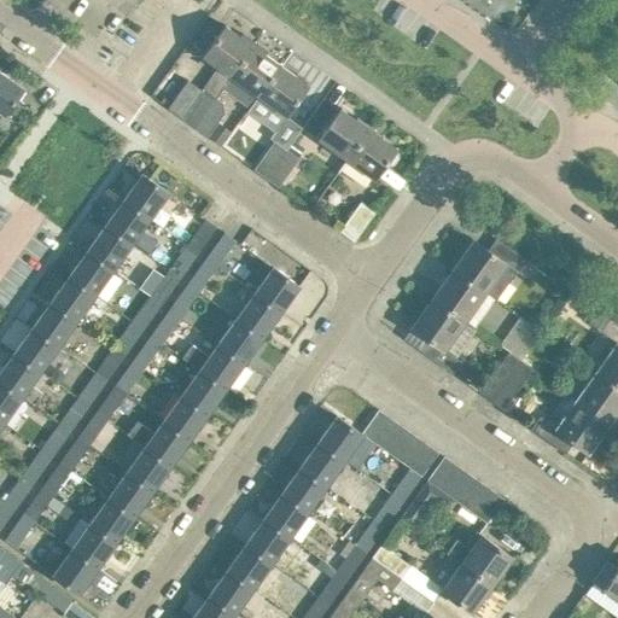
[(108,0),(126,12),(127,11),(126,11),(133,0),(108,0)]
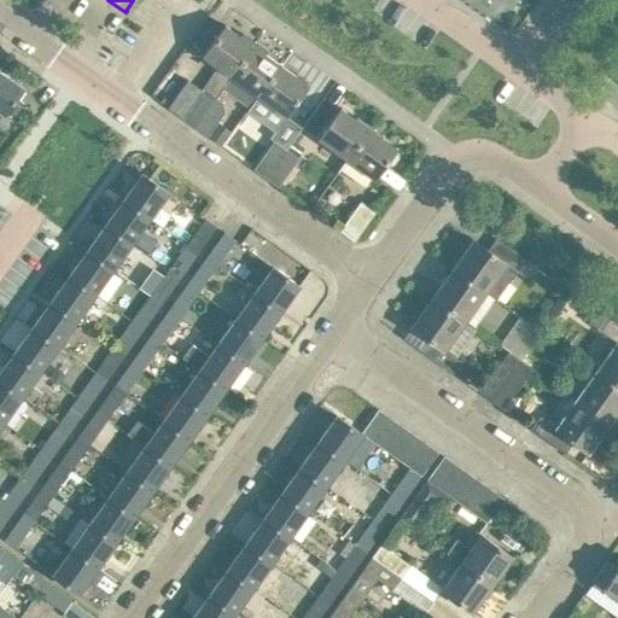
[(222,88),(255,44),(242,34),(240,36),(226,25),(203,57),(219,68),(202,91),(215,99),(216,99),(223,89),(222,88)]
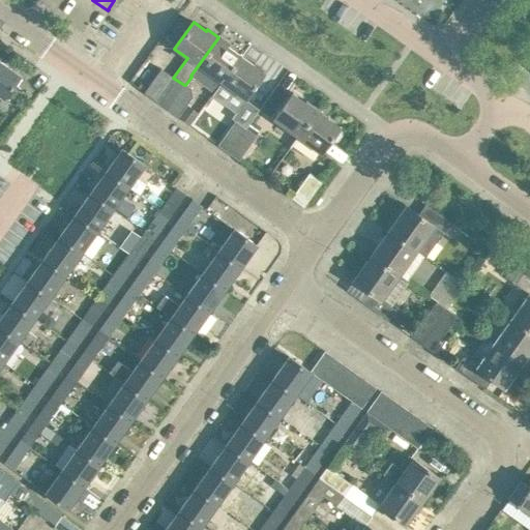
[(222,82),(240,56),(228,47),(229,45),(218,37),(190,76),(192,77),(214,92),(222,82)]
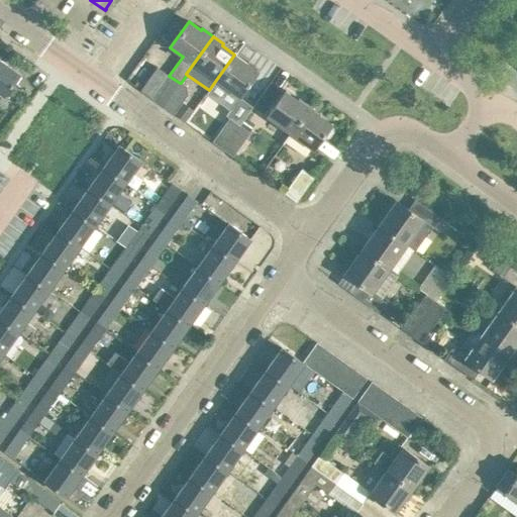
[(246,63),(234,55),(216,80),(239,97),(259,69),(248,62),(246,63)]
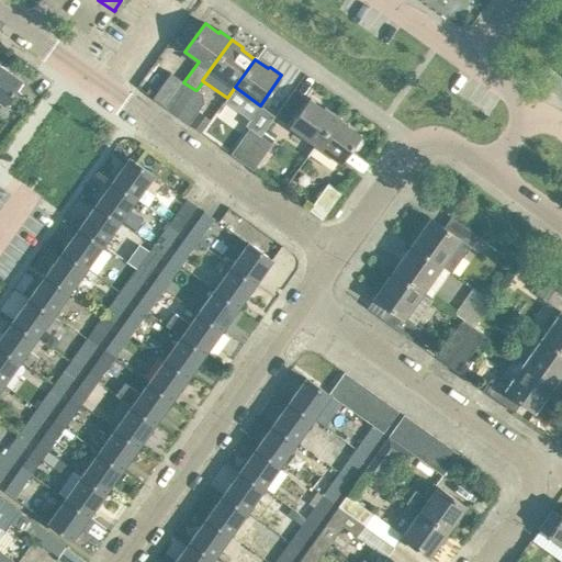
[(21,80),(0,65),(0,101),(3,104),(21,80)]
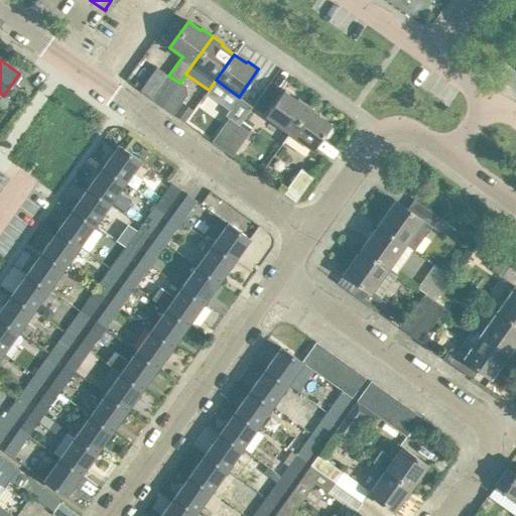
[(159,69),(155,74),(142,92),(162,106),(179,83),(168,76),(159,69)]
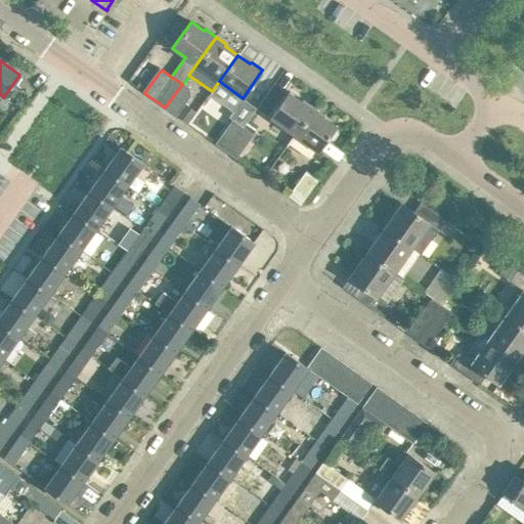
[(183,84),(182,84),(165,107),(175,115),(190,95),(188,87),(183,84)]
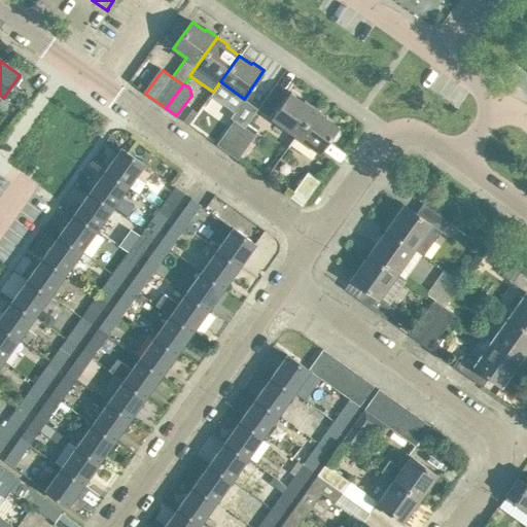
[(295,136),(315,107),(305,100),(304,101),(290,92),(272,118),(295,136)]
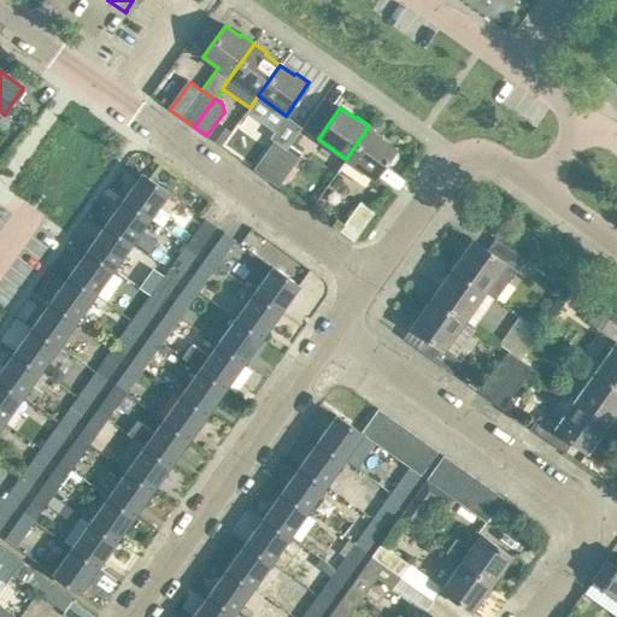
[(394,151),(395,147),(381,136),(382,135),(369,125),(346,159),(339,169),(362,186),(365,184),(371,177),(374,178),(385,163),(388,165),(393,164),(398,158),(397,153),(394,151)]
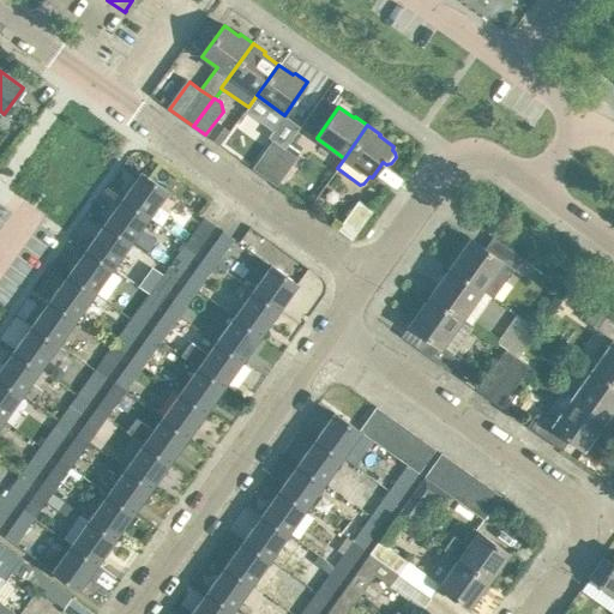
[(265,178),(286,149),(272,139),(252,168),(265,178)]
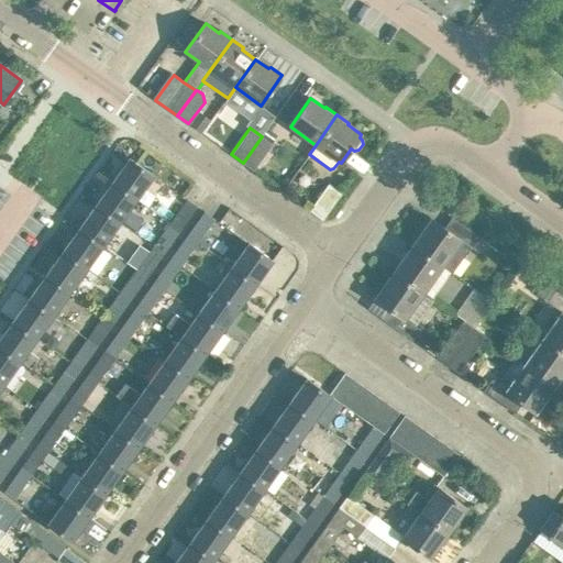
[(272,144),(267,141),(272,134),(266,130),(262,136),(243,163),(253,170),(272,144)]
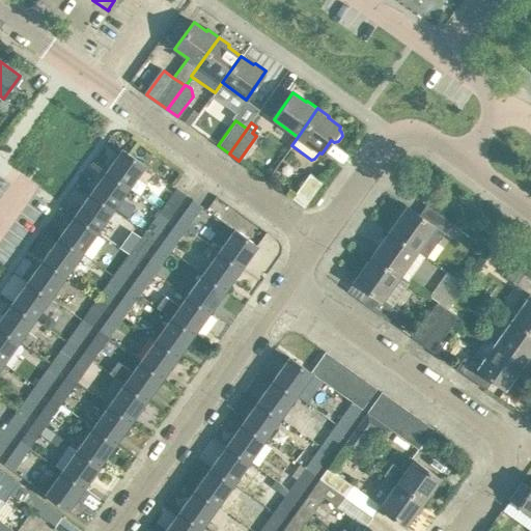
[(122,149),(106,171),(129,187),(144,165),(122,149)]
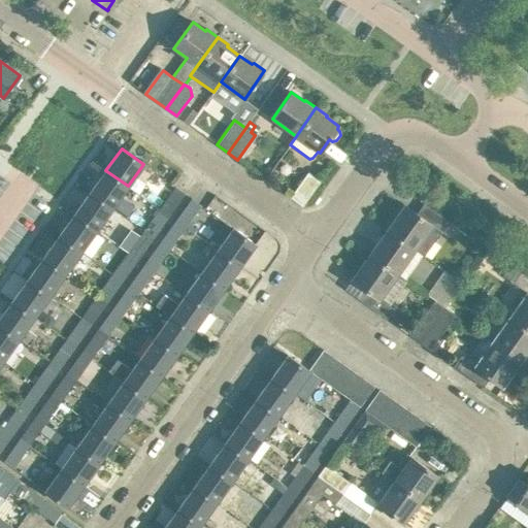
[(128,186),(105,170),(90,192),(112,208),(128,186)]
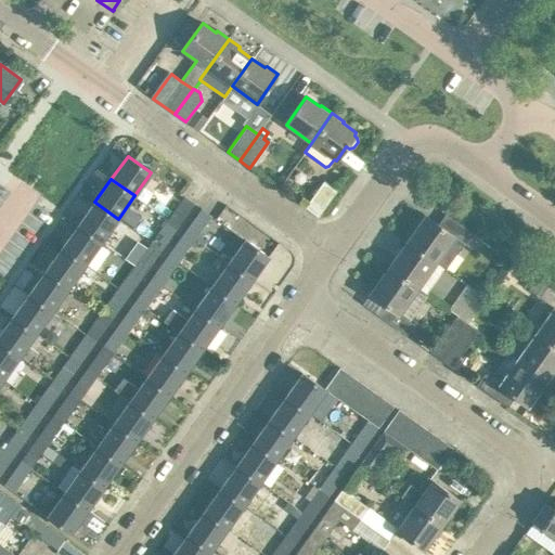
[(323,181),(305,207),(318,217),(336,191),(323,181)]
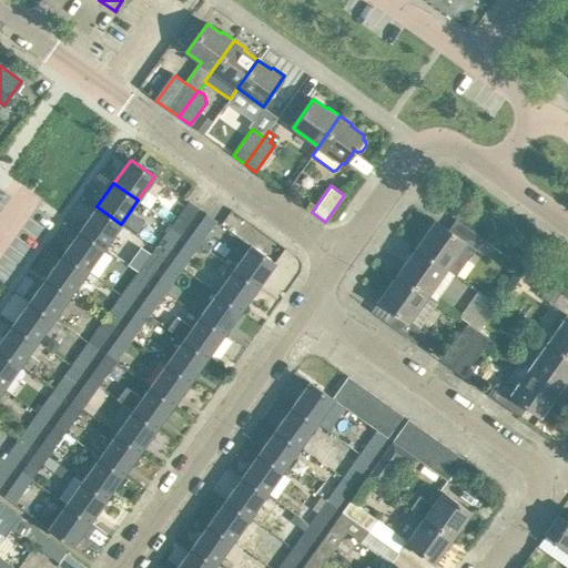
[(181,234),(199,209),(189,201),(171,227),(181,234)]
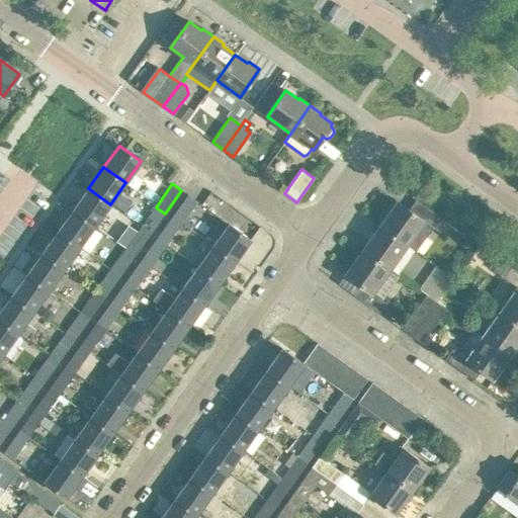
[(110,204),(88,188),(73,209),(95,226),(110,204)]
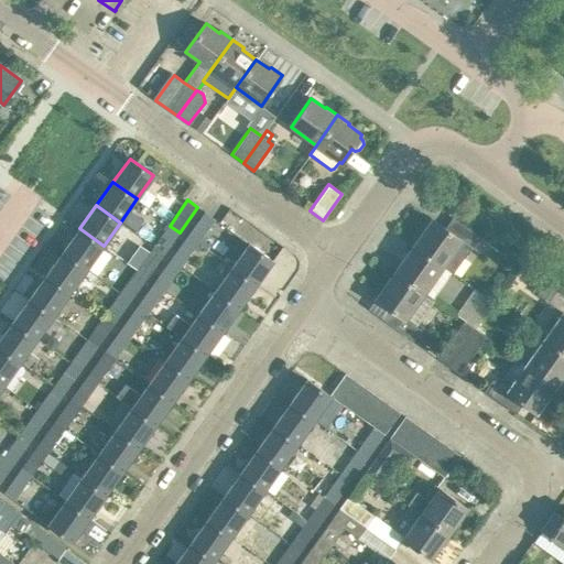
[(215,219),(205,212),(188,235),(198,242),(207,249),(212,242),(203,237),(215,219)]
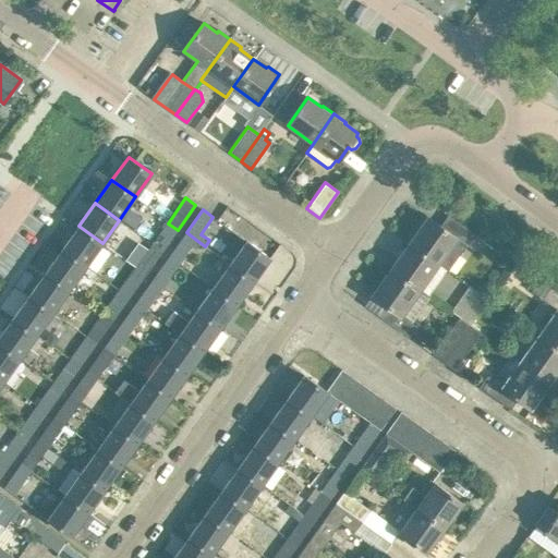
[(480,238),(451,217),(444,228),(427,217),(409,243),(438,264),(439,263),(449,270),(466,245),(472,249),(480,238)]
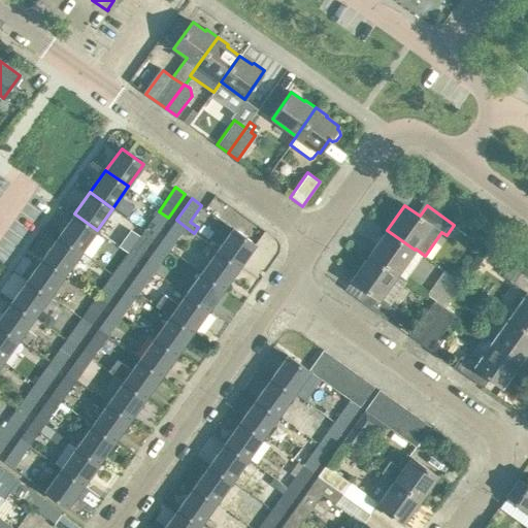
[(97,230),(74,213),(59,236),(81,252),(97,230)]
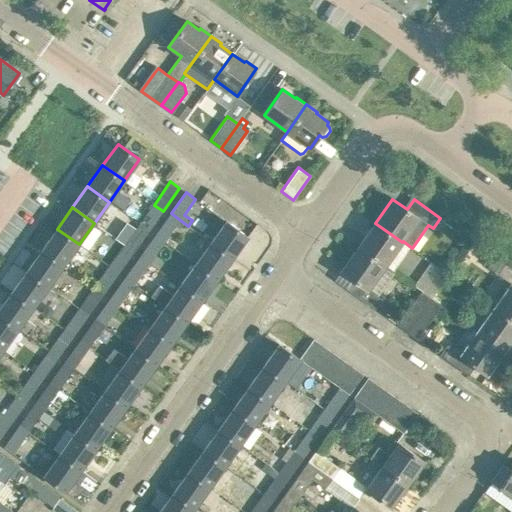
[(150,230),(160,215),(151,208),(140,223),(150,230)]
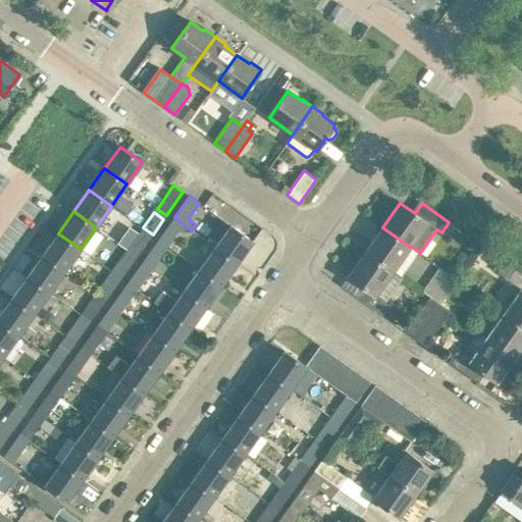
[(175,238),(184,225),(184,224),(174,217),(158,240),(176,253),(183,243),(175,238)]
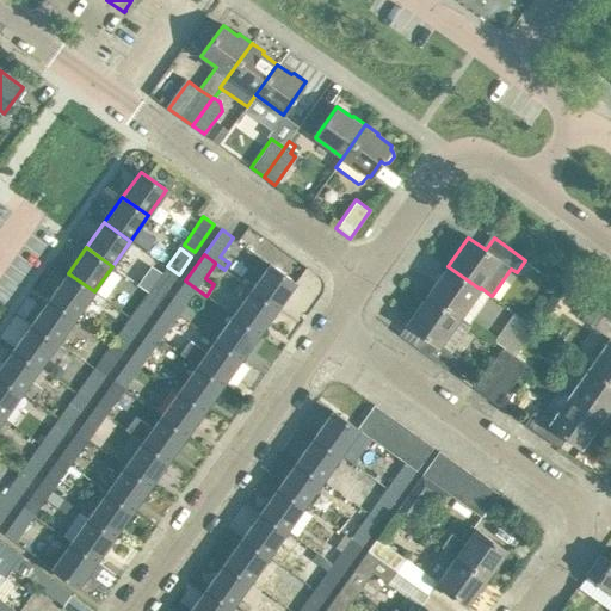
[(270,264),(255,283),(252,289),(277,308),(296,282),(270,264)]
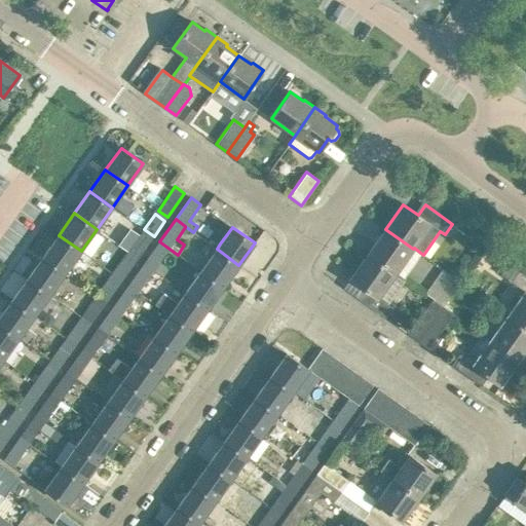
[(413,249),(385,229),(368,253),(396,272),(397,271),(413,249)]
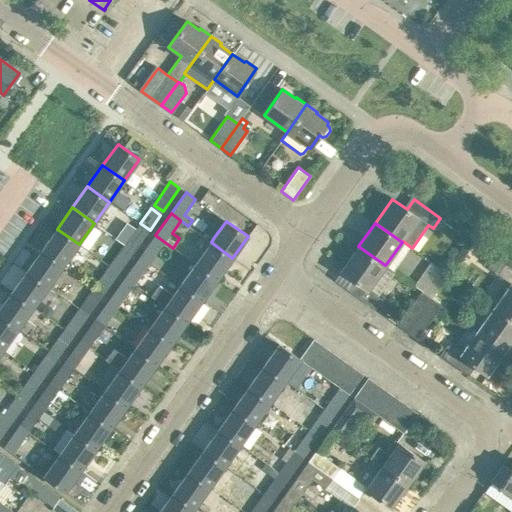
[(79,244),(57,229),(42,250),(63,265),(79,244)]
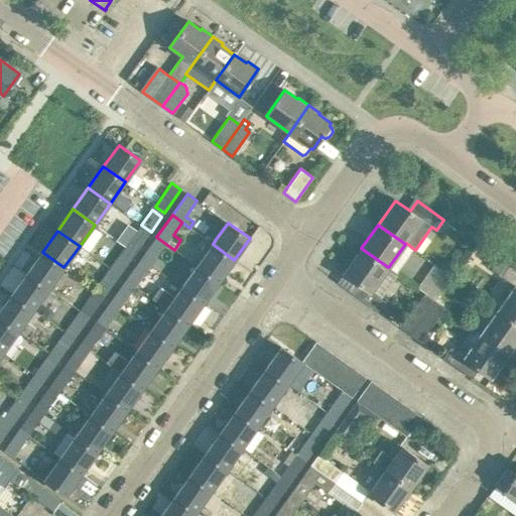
[(135,253),(146,238),(137,231),(126,247),(135,253)]
